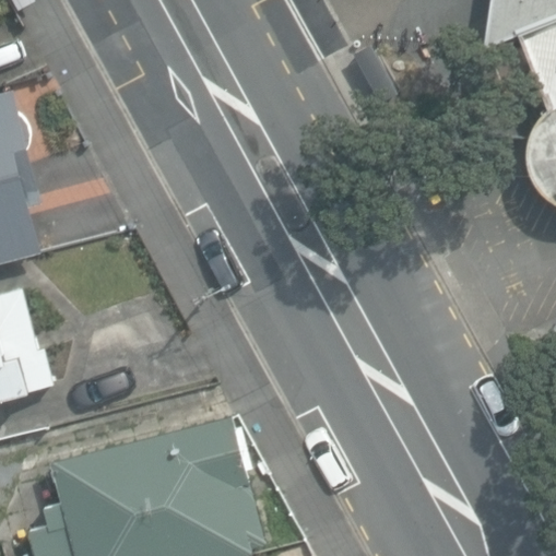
[(10,0),(16,11),(34,0),(10,0)]
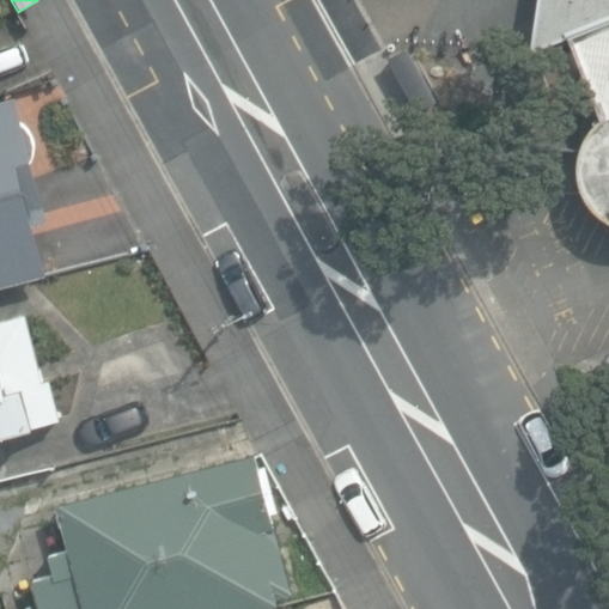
[(608,0),(544,0),(536,55),(570,42),(598,128),(580,151),(583,186),(595,211),(608,218),(608,0)]
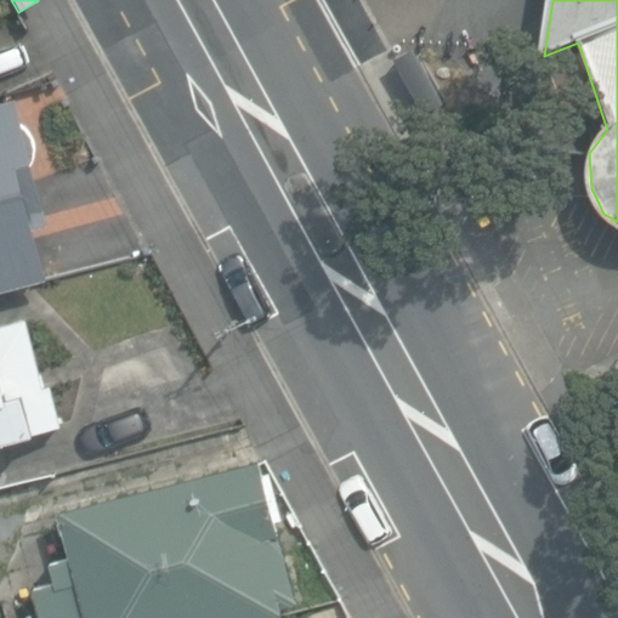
[(0,293),(46,282),(33,231),(46,227),(13,100),(0,102),(0,293)]
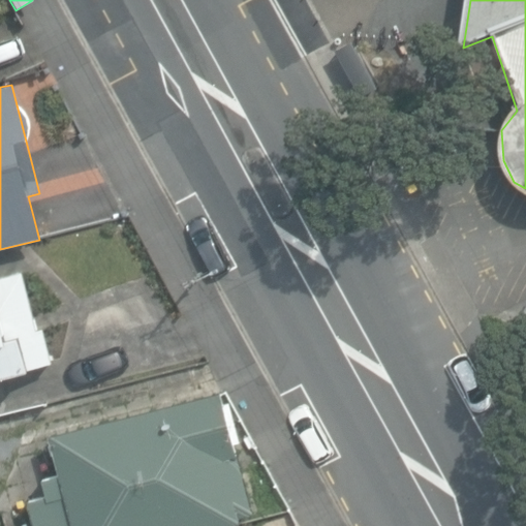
[(0,377),(52,365),(42,330),(37,331),(22,272),(0,276),(0,377)]
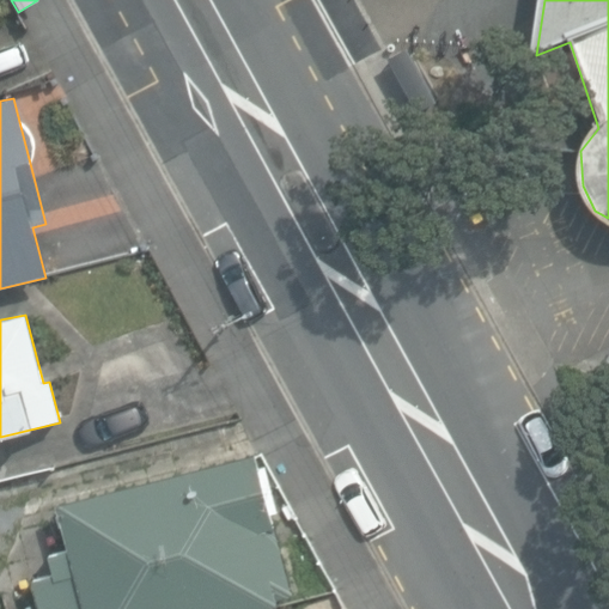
[(278,608),(282,607),(280,600),(297,595),(261,455),(61,505),(72,550),(50,556),(55,574),(34,579),(40,608),(278,608)]
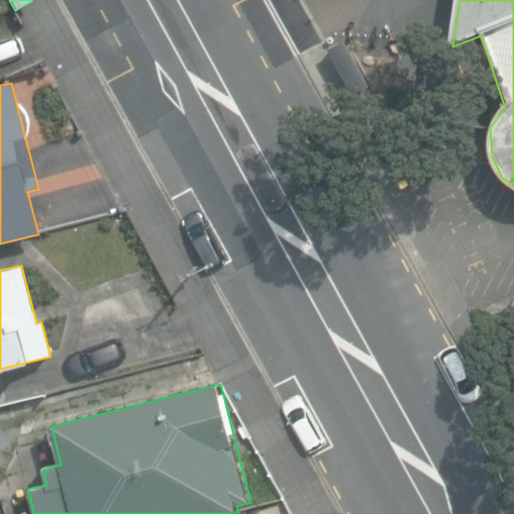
All buildings are outlined.
